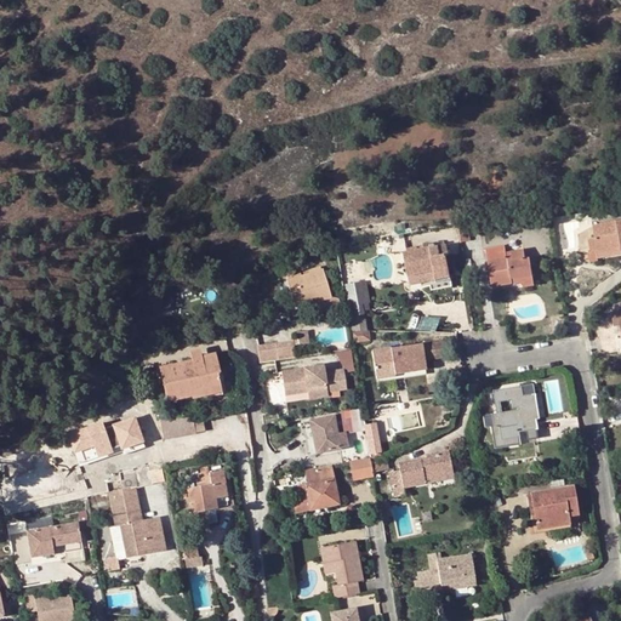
[(617,249),(619,255),(620,254),(620,221),(592,227),(594,239),(588,240),(591,254),(596,254),(617,249)]
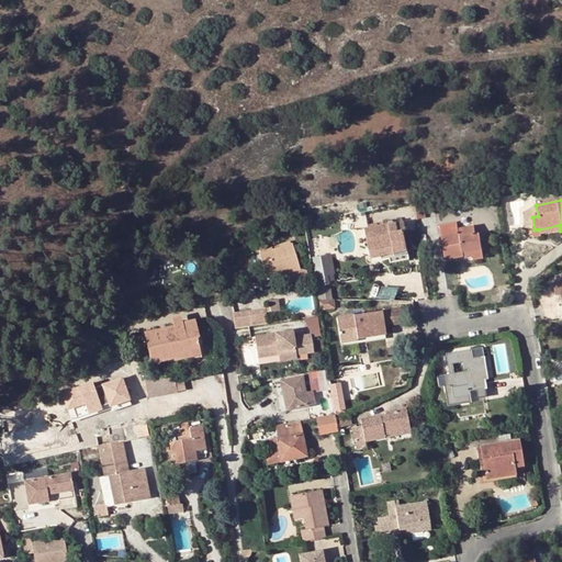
[(423,204),(414,205),(416,220),(425,217),(423,204)]
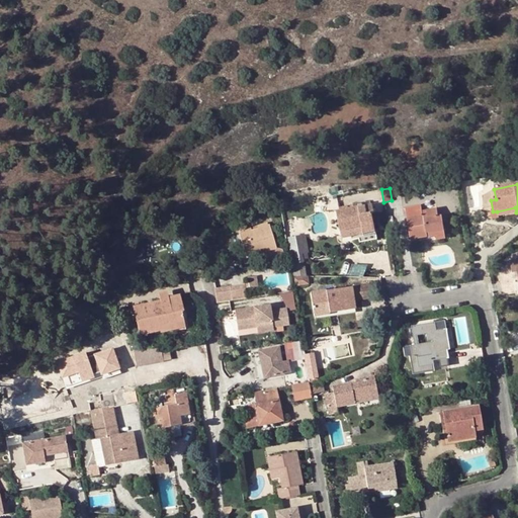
[(353,208),(335,211),(340,231),(341,239),(357,236),(359,242),(376,239),(370,211),(372,211),(370,204),(361,206),(360,202),(352,204),(353,208)]
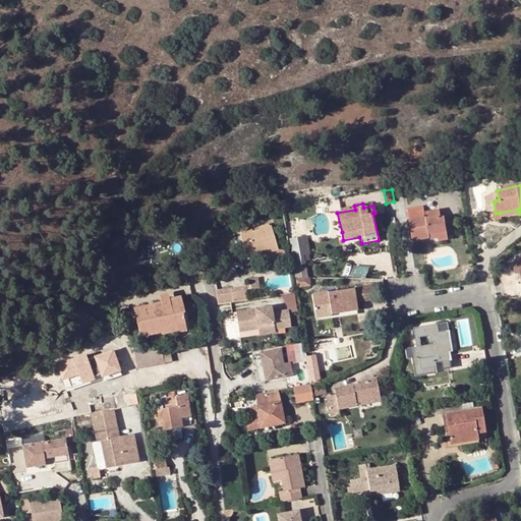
[(424,217),(422,212),(422,207),(407,209),(413,241),(429,239),(428,234),(445,231),(443,217),(440,217),(438,210),(427,212),(428,216),(424,217)]
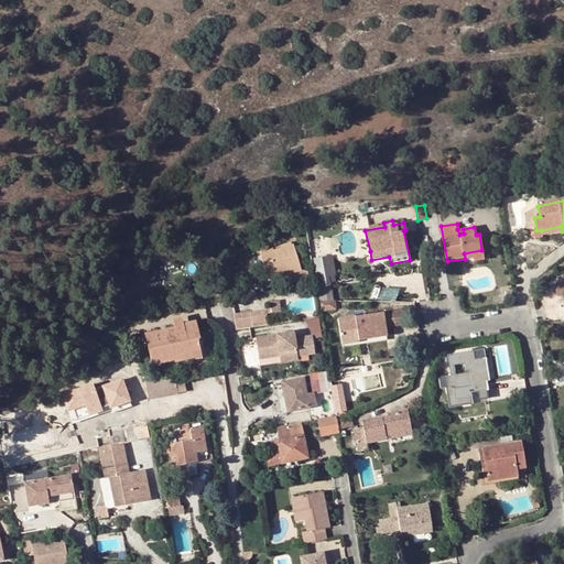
[(542,235),(562,231),(561,226),(541,230),(542,235)]
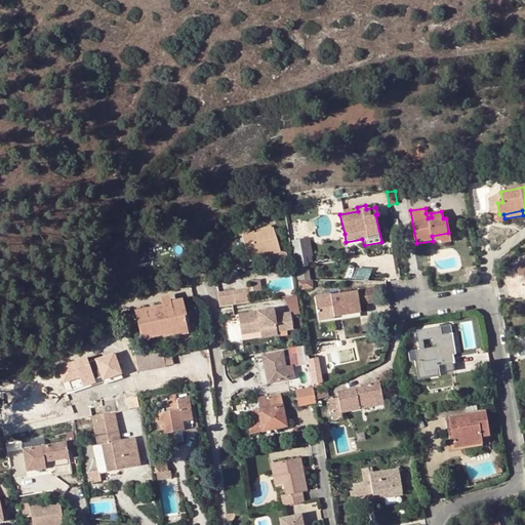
[(250,261),(268,255),(280,251),(273,228),(270,229),(270,227),(263,229),(263,231),(242,237),(250,261)]
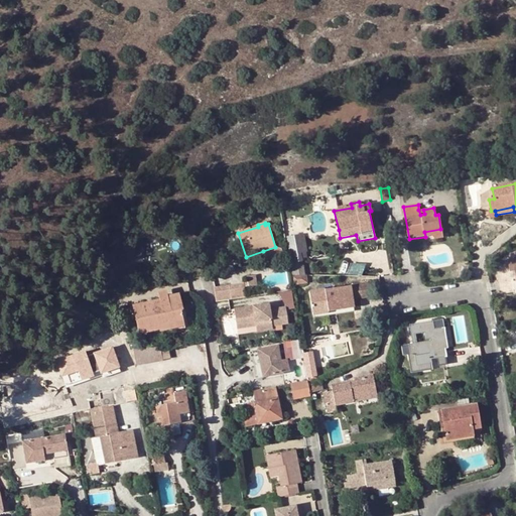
[(424,232),(425,237),(432,236),(432,239),(442,237),(440,229),(424,232)]
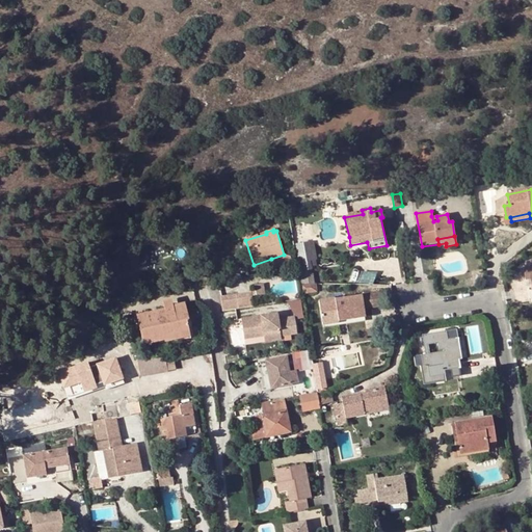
[(298,263),(300,271),(311,269),(311,267),(316,266),(311,241),(295,243),(298,263)]
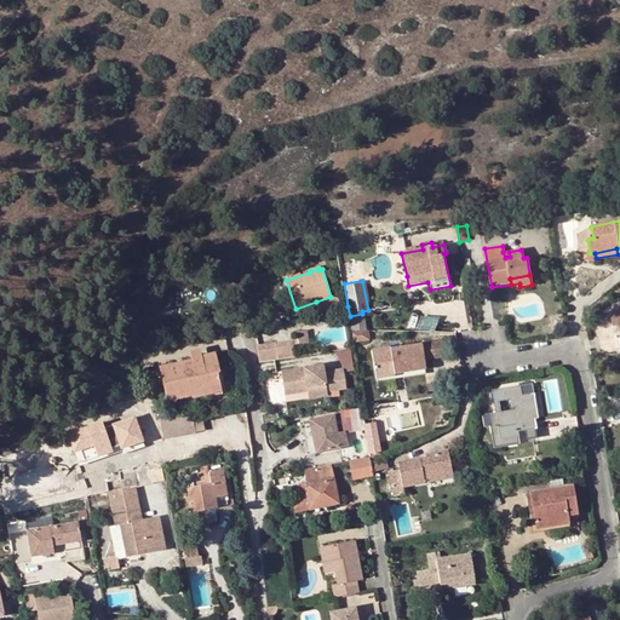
[(331,297),(316,302),(320,311),(340,305),(338,299),(331,297)]
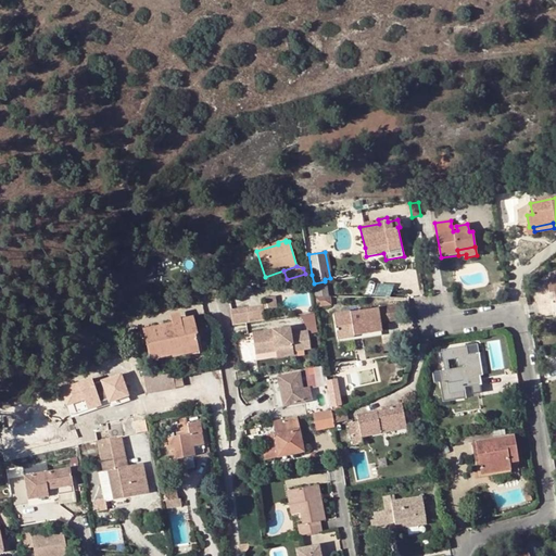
[(369,282),(369,293),(392,294),(392,282),(369,282)]
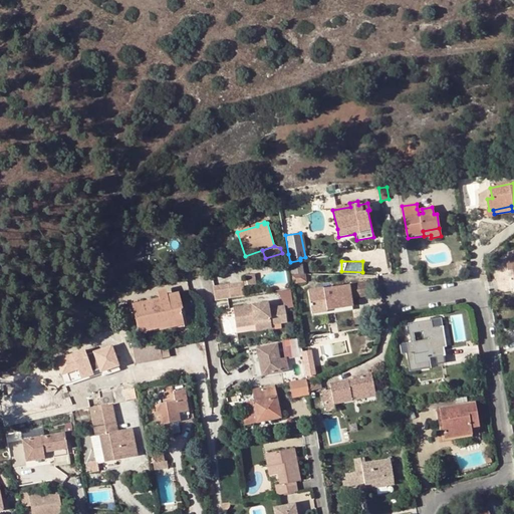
[(248,276),(248,280),(249,286),(256,285),(255,275),(248,276)]
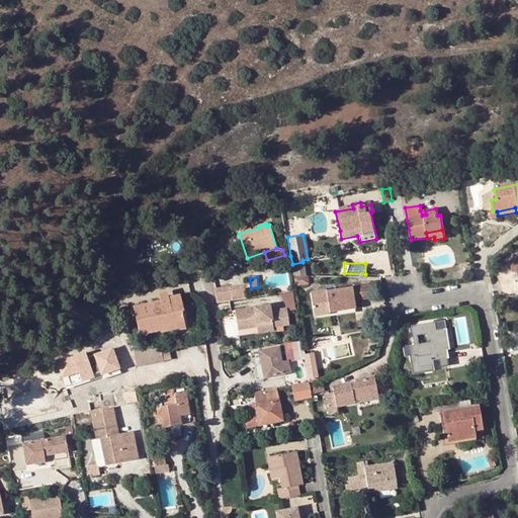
[(372,283),(356,285),(359,300),(374,298),(372,283)]
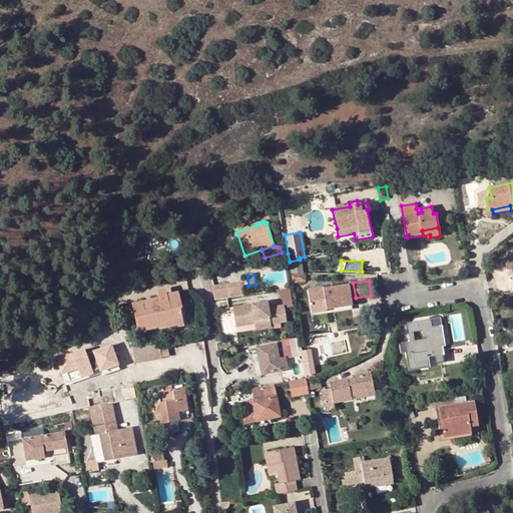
[(244,282),(230,285),(233,299),(246,297),(244,282)]
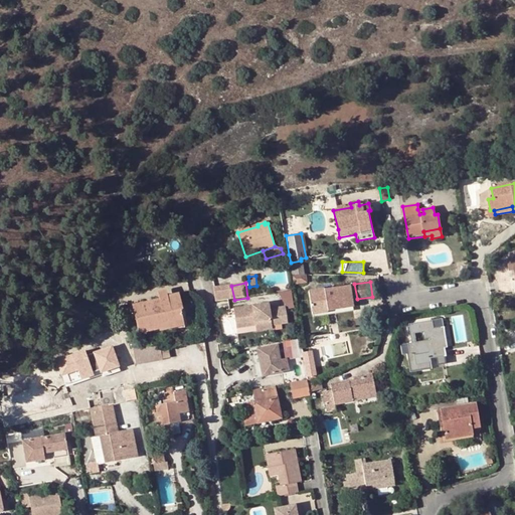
[(309,292),(311,308),(326,306),(326,311),(352,307),(351,300),(357,299),(354,284),(309,292)]
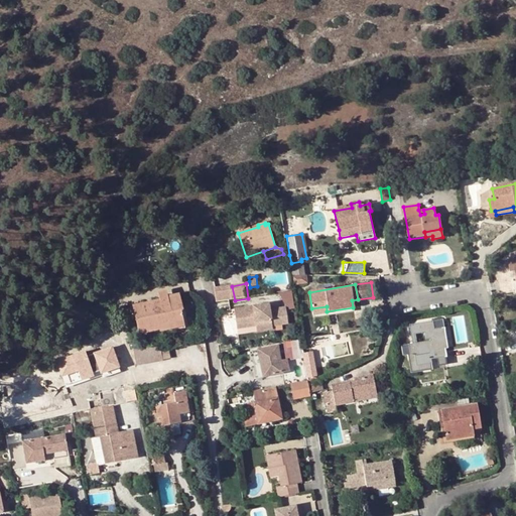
[(217,289),(220,302),(235,300),(232,286),(217,289)]
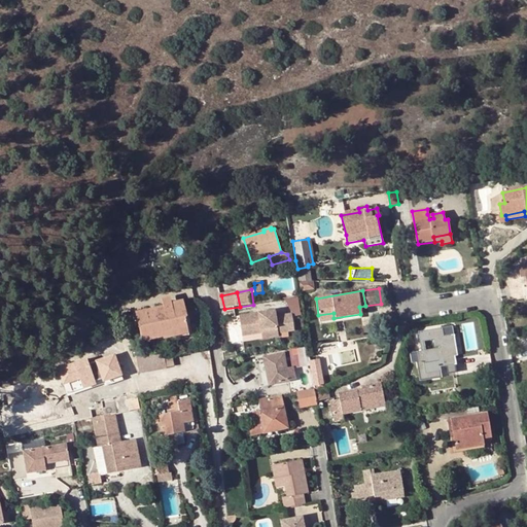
[(163,306),(135,312),(142,341),(163,337),(163,339),(188,332),(185,316),(187,316),(183,300),(162,305),(163,306)]
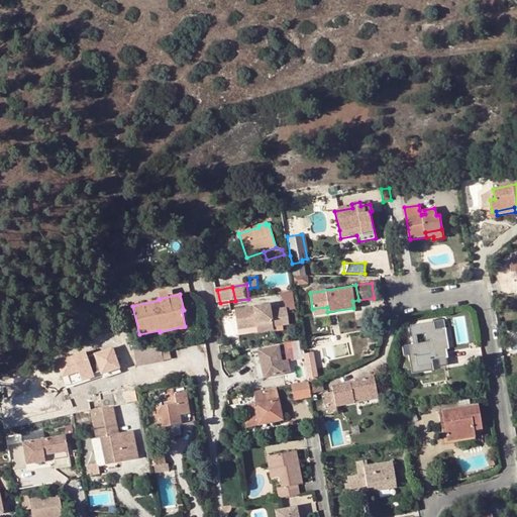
[(237,310),(240,325),(259,323),(260,327),(261,333),(276,331),(276,327),(292,325),(289,308),(273,310),(272,304),(237,310)]
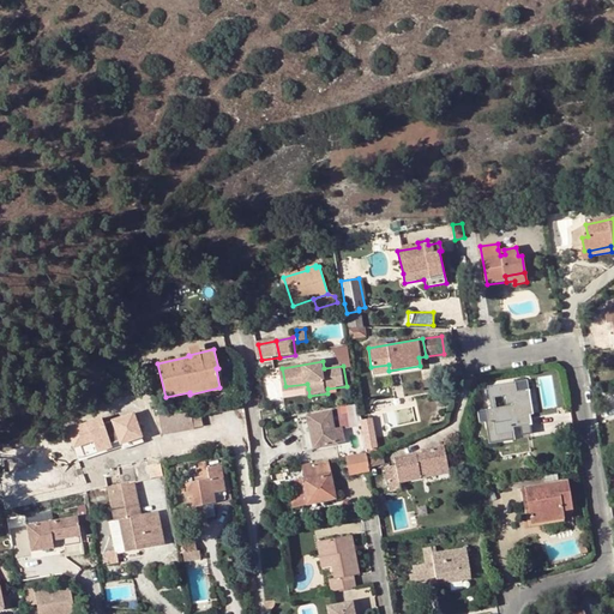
[(524,380),(486,386),(489,409),(486,409),(488,422),(492,421),(494,435),(512,433),(512,437),(530,433),(528,415),(530,414),(524,380)]
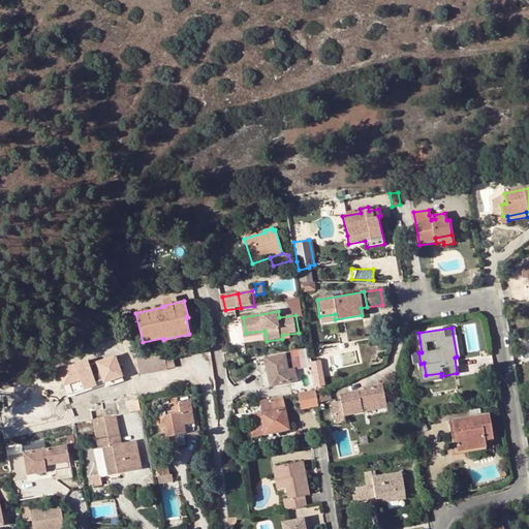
[(265,331),(246,333),(247,343),(267,341),(266,335),(265,331)]
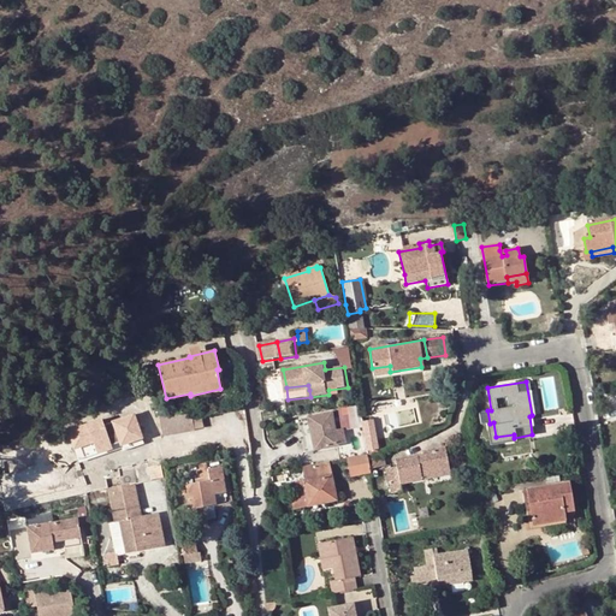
[(114,413),(119,424),(142,418),(137,402),(114,413)]
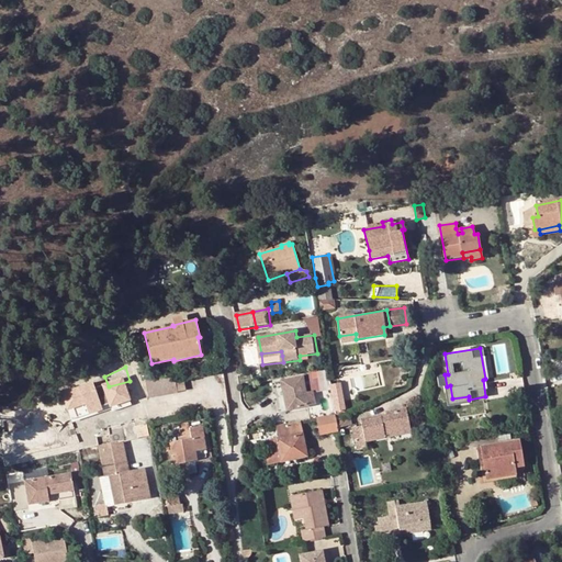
[(328,370),(308,374),(311,388),(330,384),(328,370)]
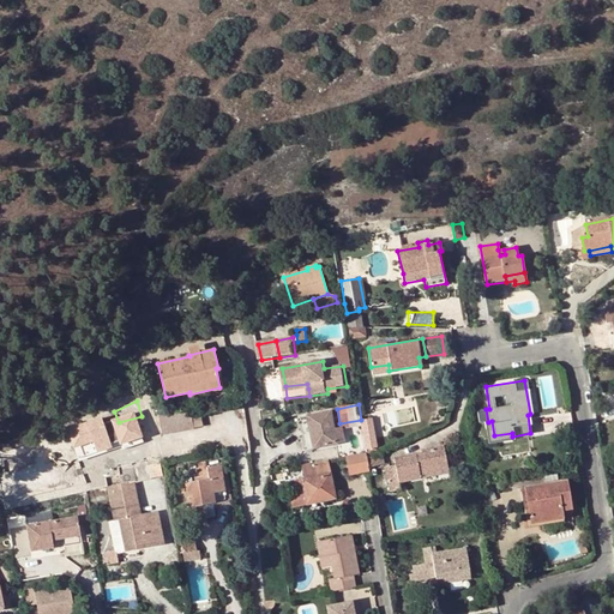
[(203,425),(199,407),(186,409),(162,414),(158,415),(162,432),(203,425)]
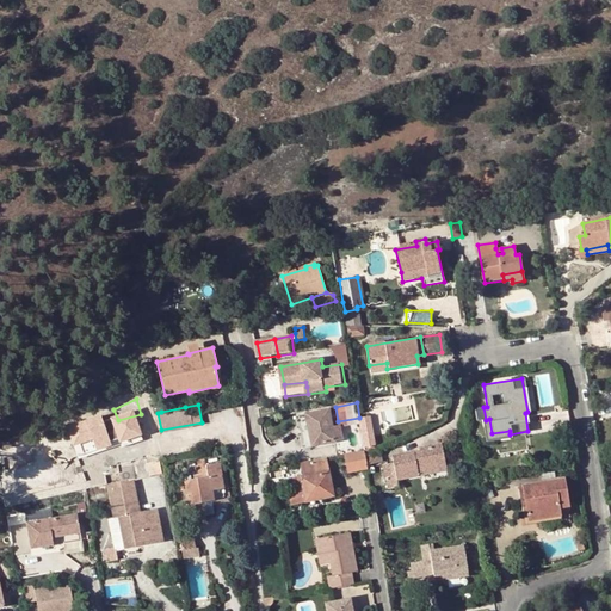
[(304,413),(310,448),(337,443),(337,442),(344,439),(340,426),(340,425),(338,425),(333,426),(329,407),(304,413)]
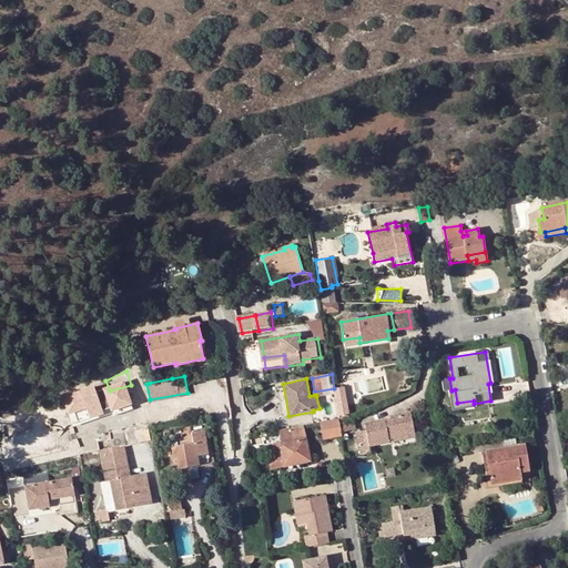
[(137,402),(131,385),(110,391),(105,381),(98,383),(102,394),(83,399),(90,417),(137,402)]
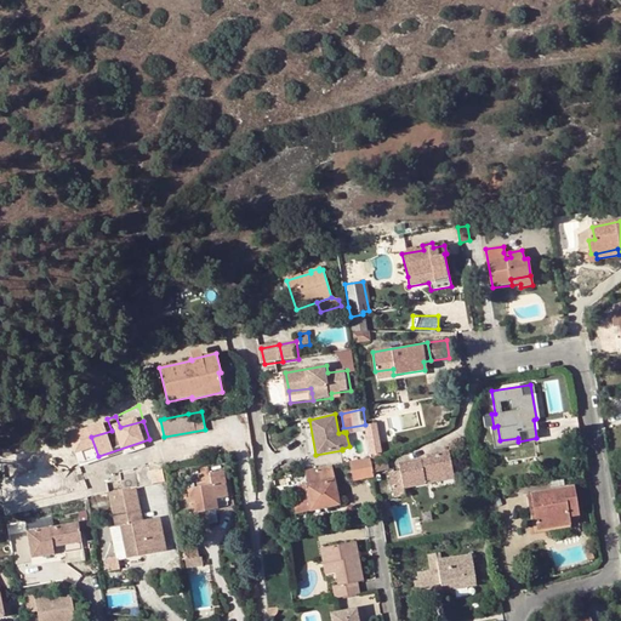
[(366,431),(370,454),(379,453),(381,453),(376,422),(365,425),(366,431)]
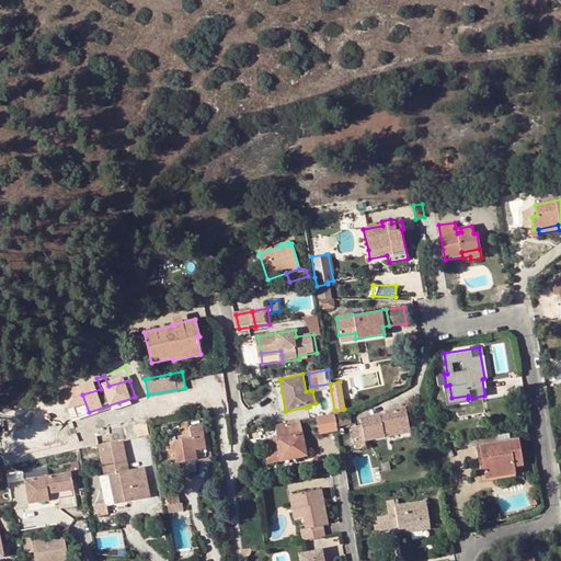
[(384,411),(384,413),(385,416),(378,418),(378,414),(359,419),(361,425),(351,427),(355,449),(365,448),(364,441),(384,437),(382,430),(388,428),(389,431),(397,430),(396,427),(408,424),(404,408),(384,411)]
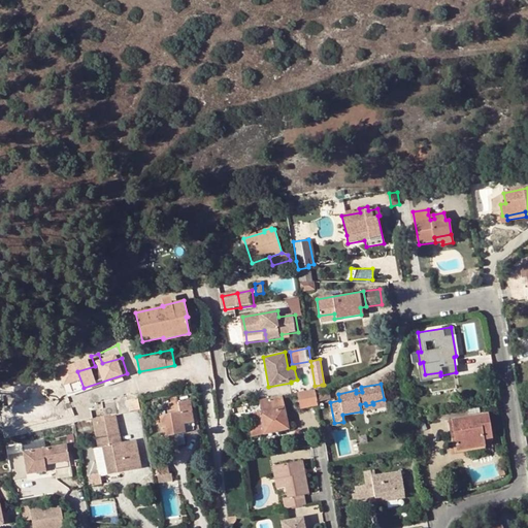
[(120,397),(118,388),(99,392),(102,403),(122,399),(121,397),(120,397)]
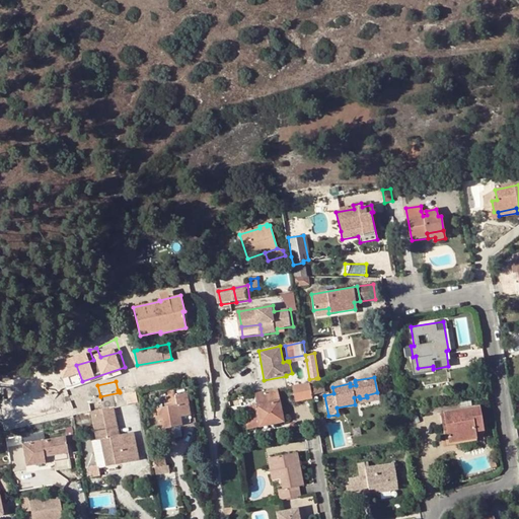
[(310,398),(307,383),(293,386),(296,401),(310,398)]
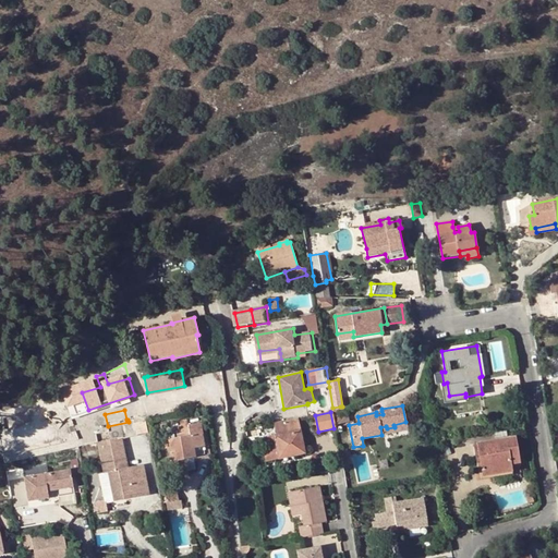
[(347,412),(334,415),(335,425),(349,422),(347,412)]
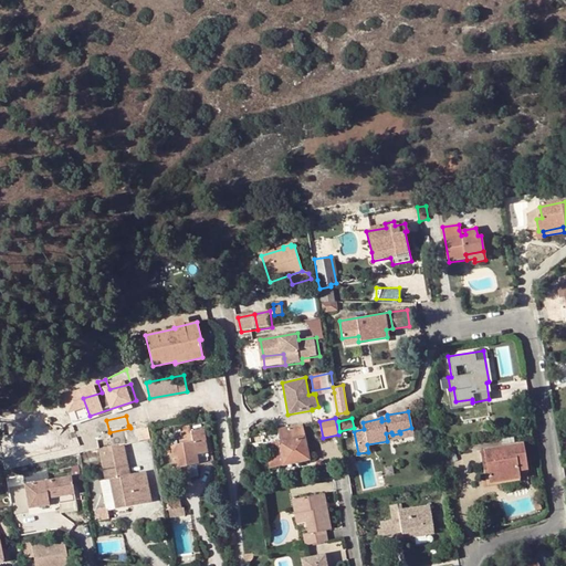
[(301,425),(278,430),(281,441),(269,443),(274,467),(282,465),(281,461),(294,458),(295,462),(308,460),(301,425)]
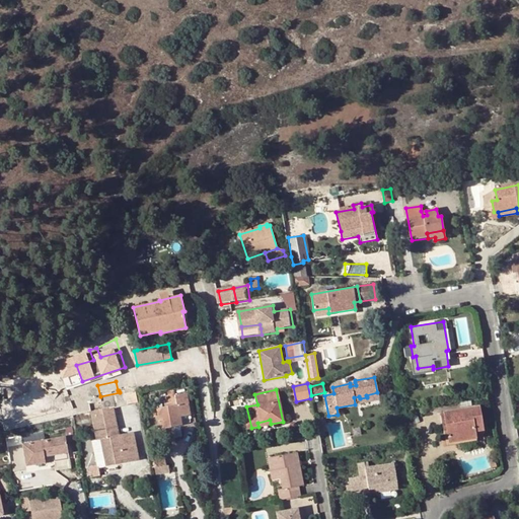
[(124,393),(124,390),(123,390),(119,390),(120,392),(100,396),(101,402),(102,409),(91,411),(90,411),(93,426),(94,433),(98,433),(100,440),(96,440),(92,441),(97,466),(137,459),(132,434),(118,436),(118,430),(115,420),(113,408),(126,404),(126,400),(124,393)]
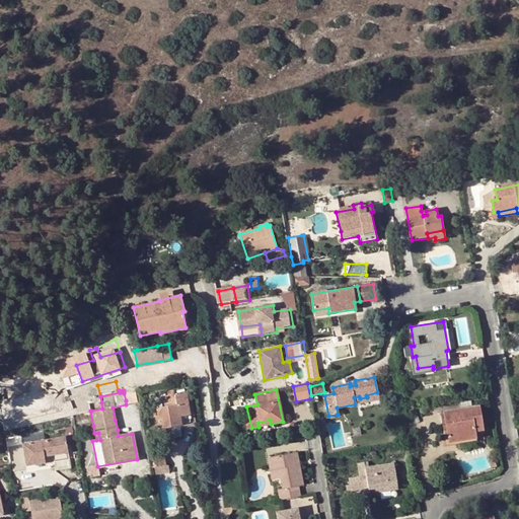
[(133,391),(124,393),(126,400),(126,404),(135,403),(133,391)]
